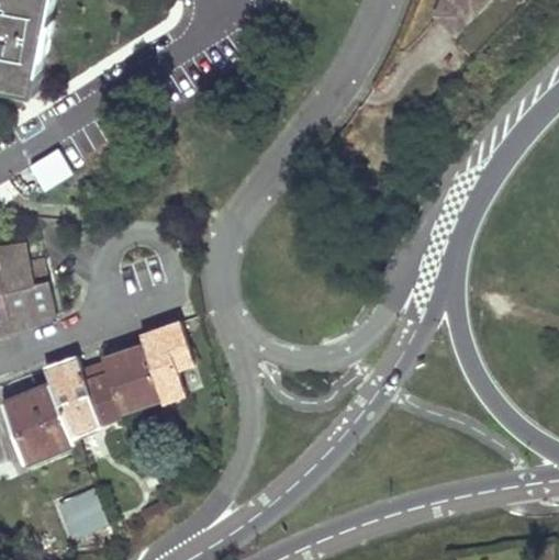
[(0,81),(33,88),(51,0),(0,0),(0,81)]
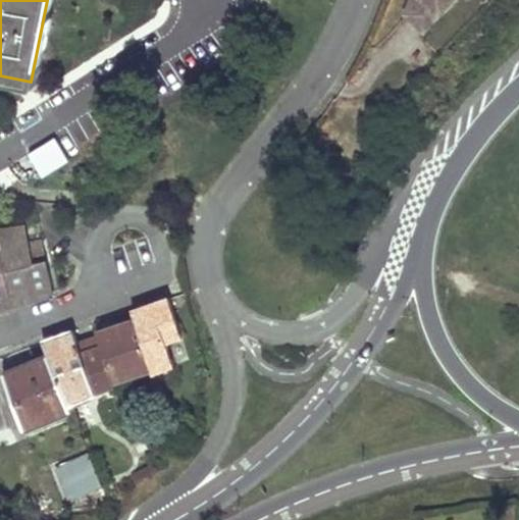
[(419,27),(444,0),(407,0),(404,11),(419,27)]
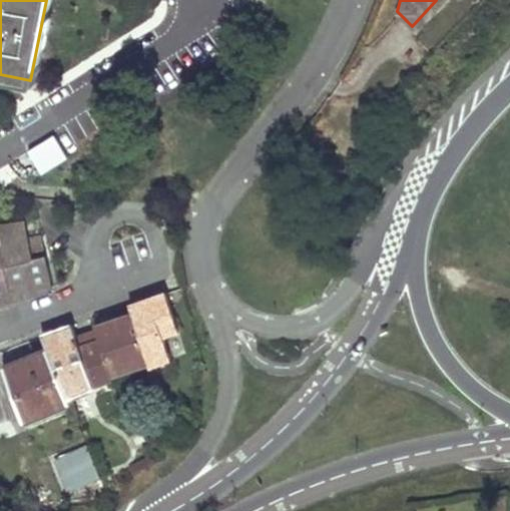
[(31,178),(67,155),(52,133),(16,155),(31,178)]
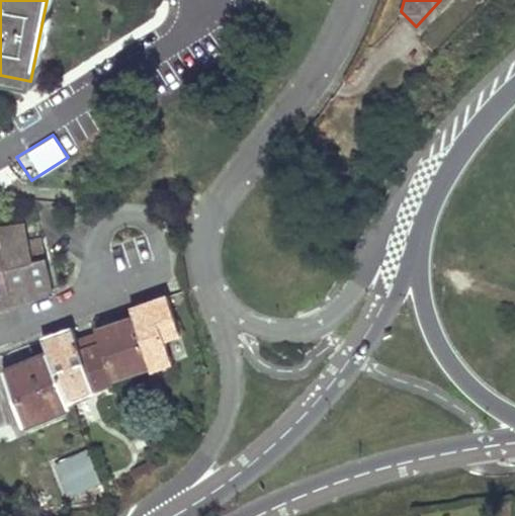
[(0,247),(24,242),(20,226),(0,229),(0,247)]
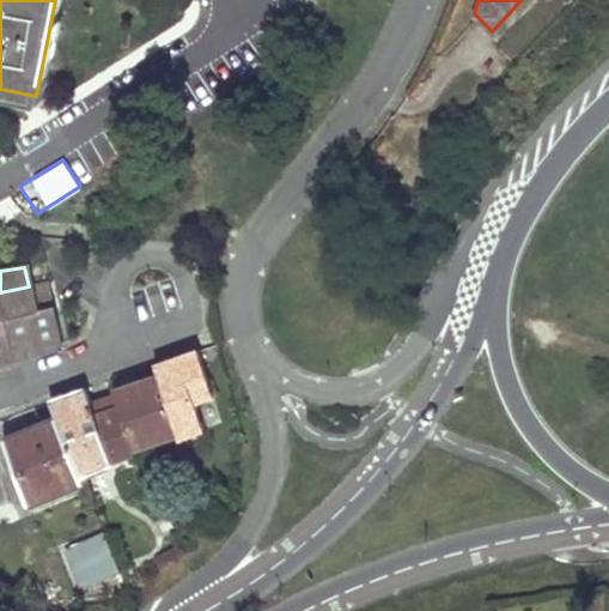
[(0,360),(2,360),(58,345),(44,283),(29,286),(0,292),(0,360)]
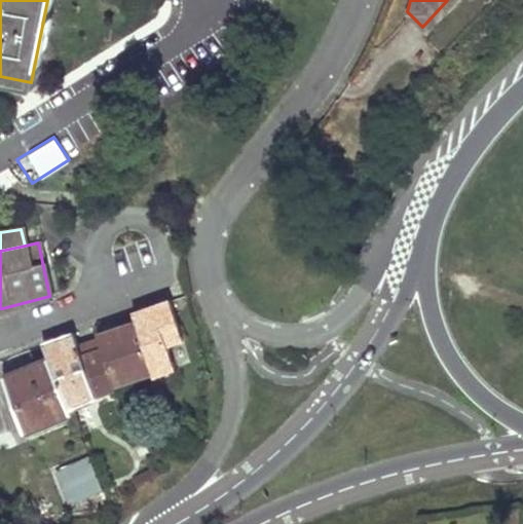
[(129,312),(133,322),(148,370),(149,374),(171,367),(163,342),(179,337),(166,299),(158,302),(129,312)]
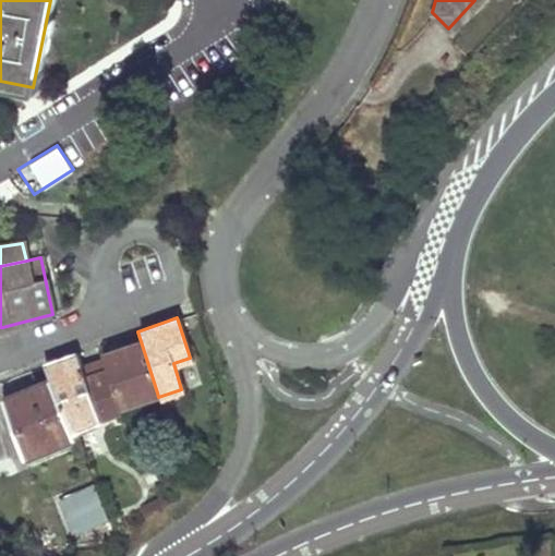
[(104,367),(117,406),(157,393),(141,341),(123,347),(99,354),(100,359),(104,367)]
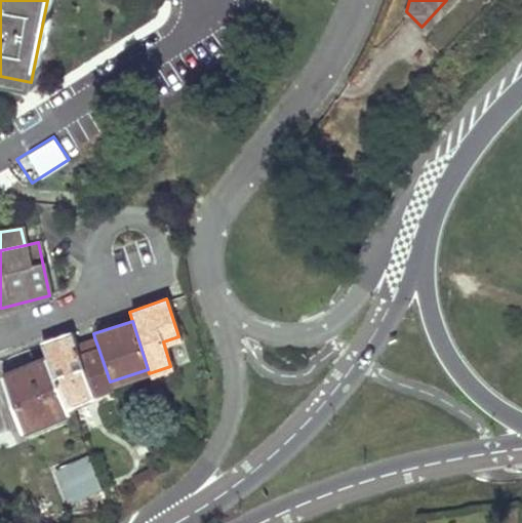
[(65,404),(91,395),(78,353),(75,345),(71,332),(40,344),(45,357),(65,404)]
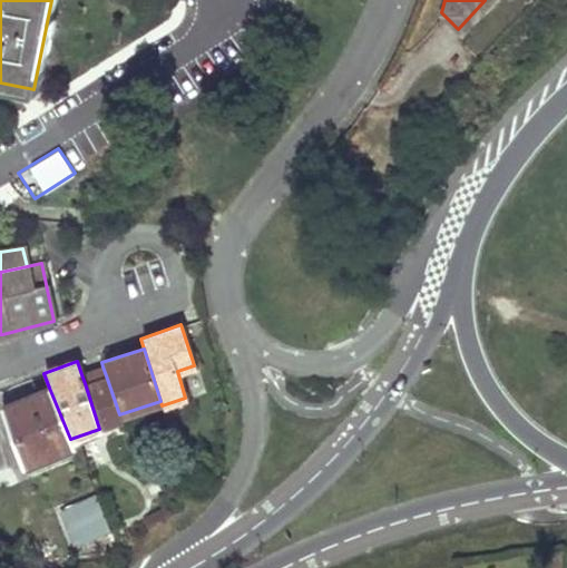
[(85,383),(106,375),(103,366),(81,374),(85,383)]
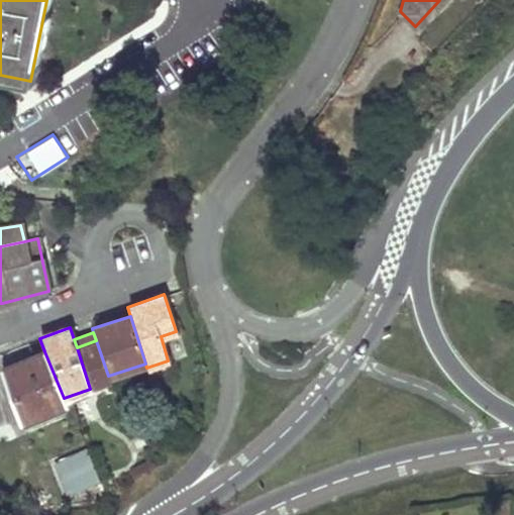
[(109,380),(108,376),(96,340),(77,347),(90,389),(109,380)]
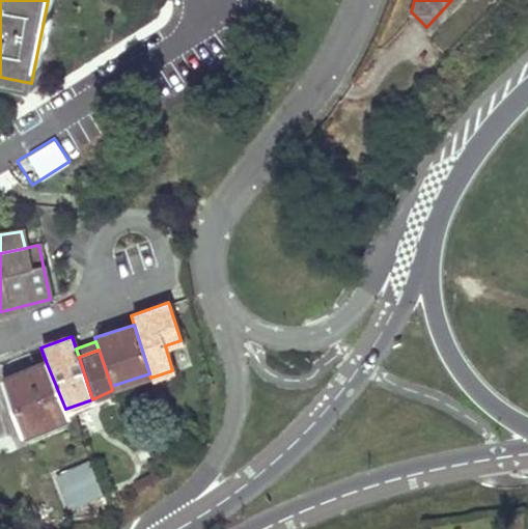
[(67,414),(65,409),(46,361),(1,380),(10,407),(20,433),(67,414)]
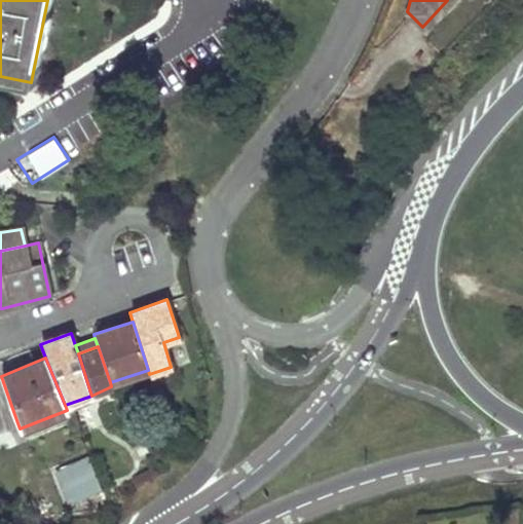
[(86,456),(71,462),(57,469),(70,501),(99,489),(86,456)]
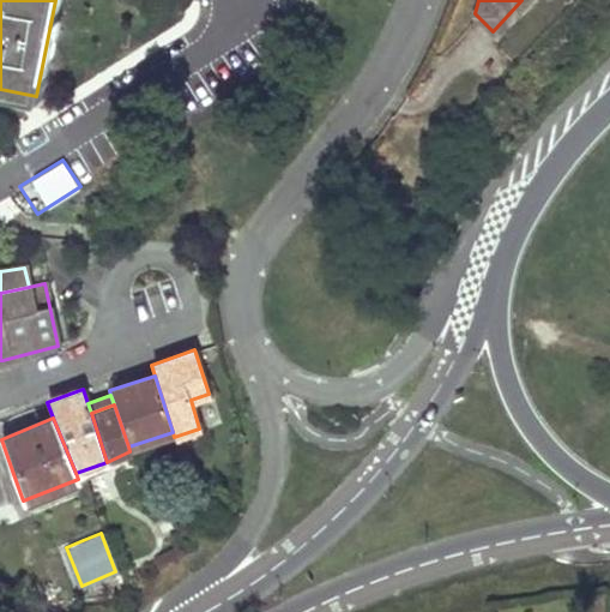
All buildings are outlined.
